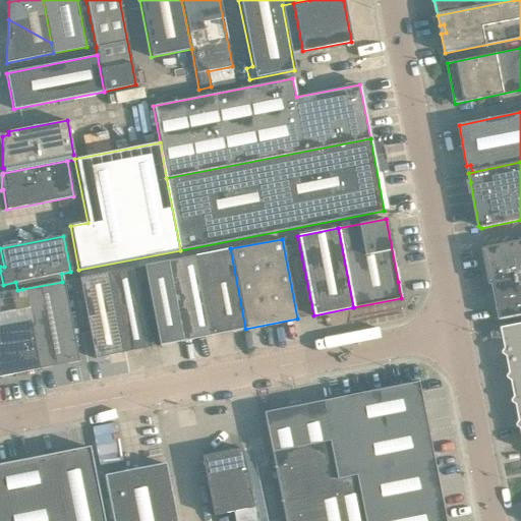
[(520,240),(482,248),(489,284),(520,278),(520,240)]
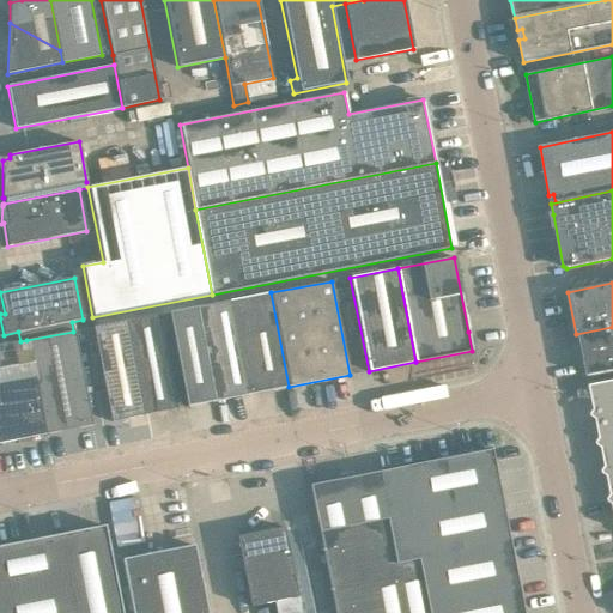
[(289,387),(271,292),(229,301),(247,395),(289,387)]
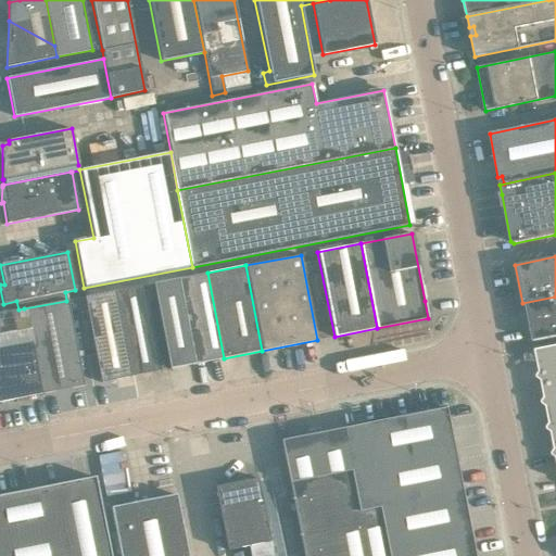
[(224,358),(207,273),(178,279),(194,364),(224,358)]
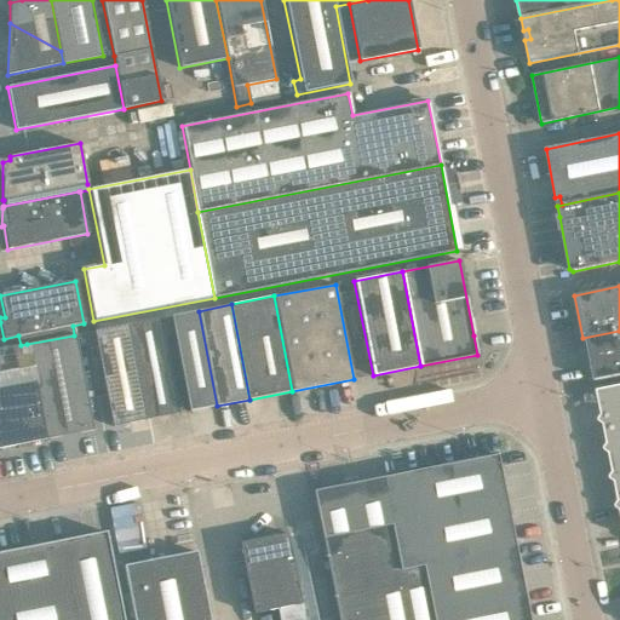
[(199,311),(170,316),(189,412),(217,406),(199,311)]
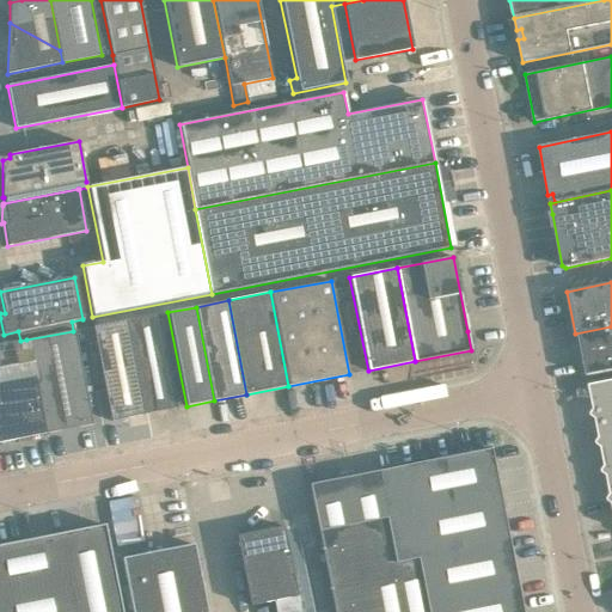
[(158,314),(126,320),(144,415),(177,408),(158,314)]
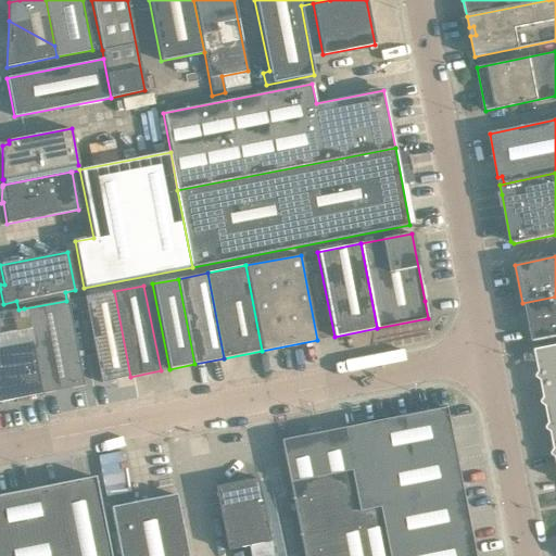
[(130,377),(114,291),(84,297),(101,382),(130,377)]
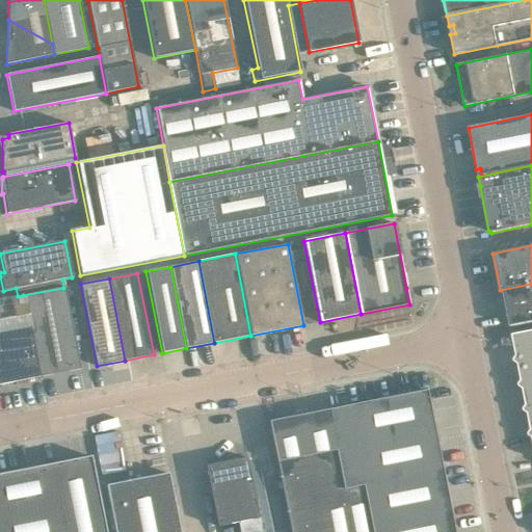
[(531,284),(500,290),(500,291),(503,290),(510,326),(531,322),(531,284)]
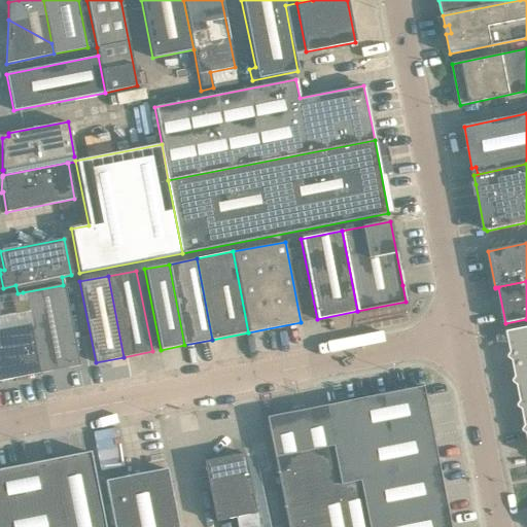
[(63,285),(23,292),(39,374),(79,365),(63,285)]
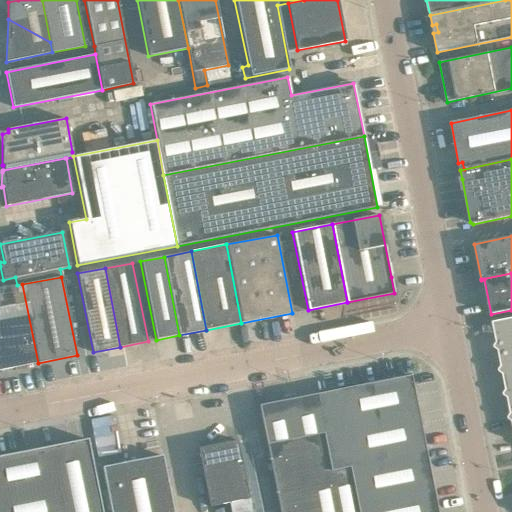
[(0,370),(21,366),(38,363),(22,284),(17,285),(0,288),(0,370)]
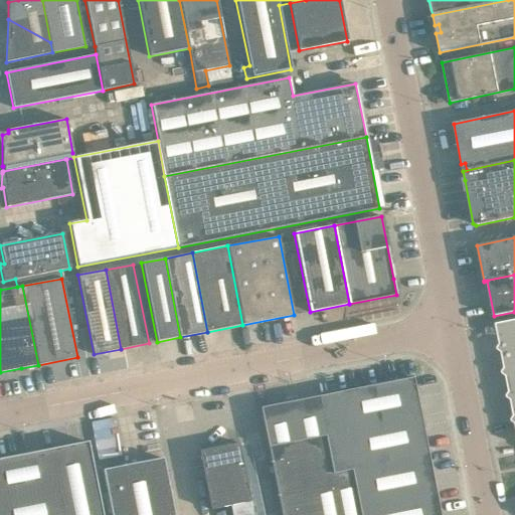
[(509,392),(506,395),(507,398),(510,400),(514,416),(511,419),(511,421),(514,423),(514,320),(496,324),(500,344),(497,348),(498,350),(501,352),(504,368),(502,372),(502,374),(506,376),(509,392)]
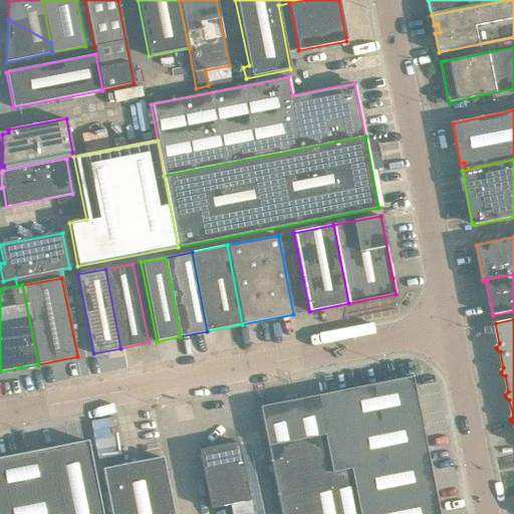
[(336,392),(344,432),(420,417),(412,376),(336,392)]
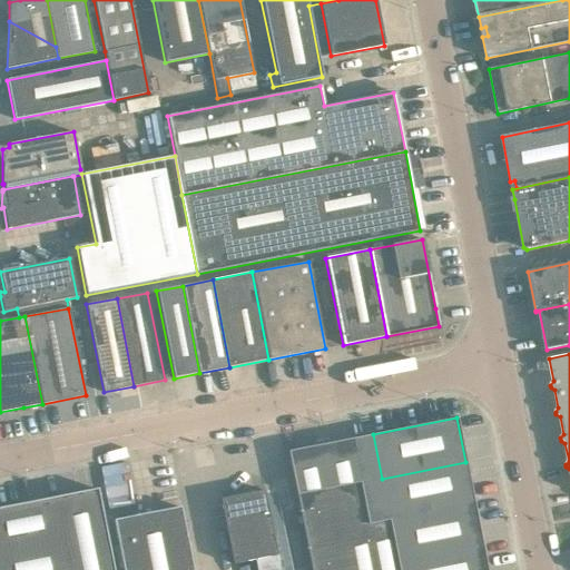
[(373,434),(316,445),(340,569),(357,569),(399,562),(390,520),(382,479),(373,434)]
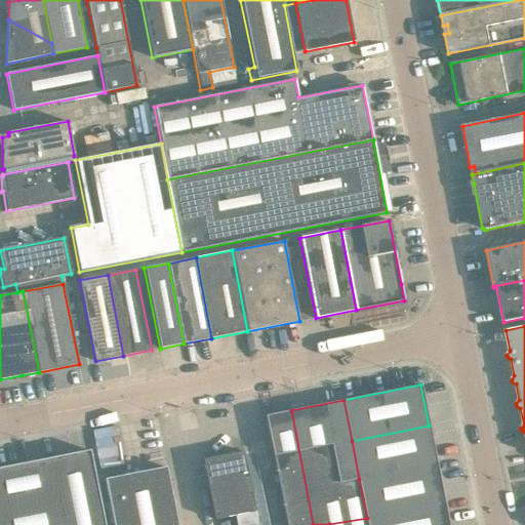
[(313,524),(291,410),(265,415),(286,524),(313,524)]
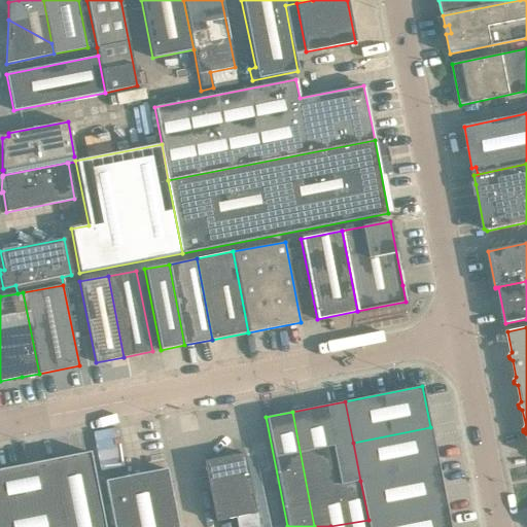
[(117,426),(94,430),(100,465),(124,462),(117,426)]
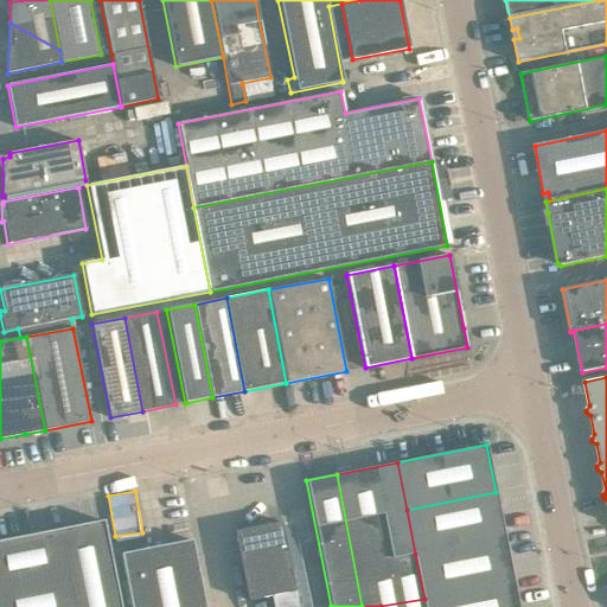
[(496,492),(407,510),(415,554),(505,536),(496,492)]
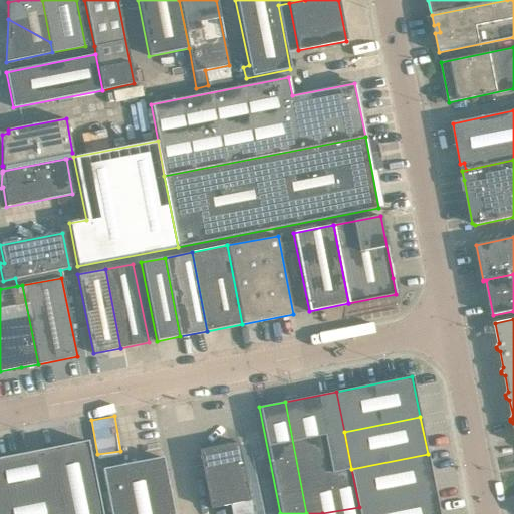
[(101,513),(87,441),(46,449),(54,488),(58,513),(101,513)]
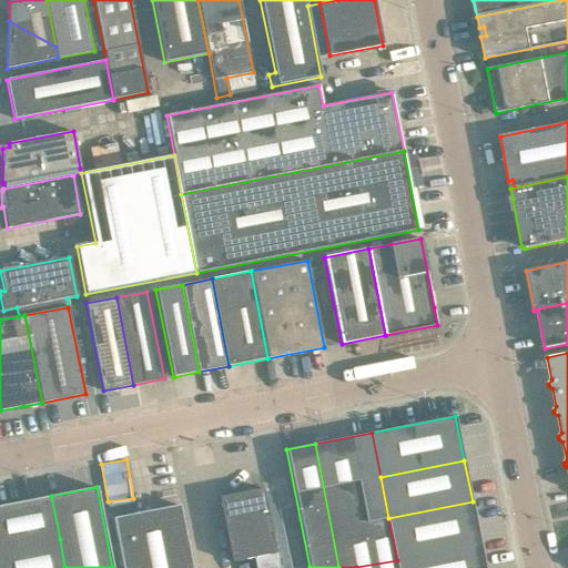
[(232,563),(275,554),(263,489),(219,497),(232,563)]
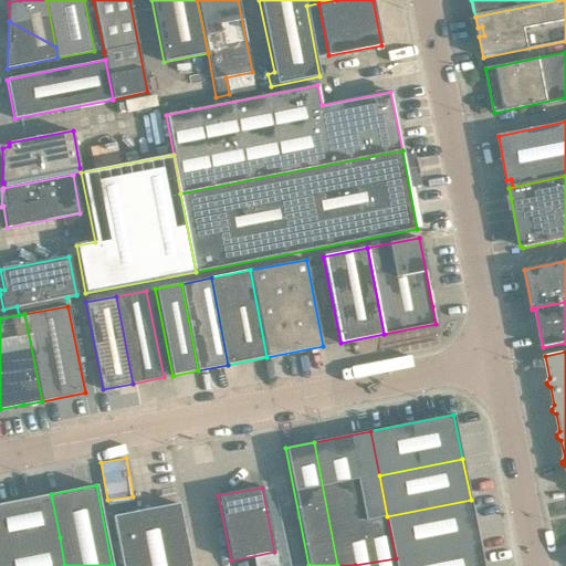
[(51,494),(0,504),(0,548),(60,537),(51,494)]
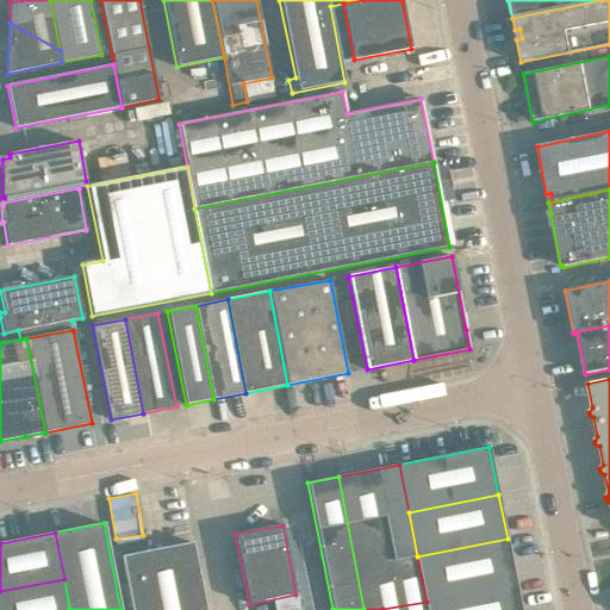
[(508,539),(417,556),(427,602),(516,584),(508,539)]
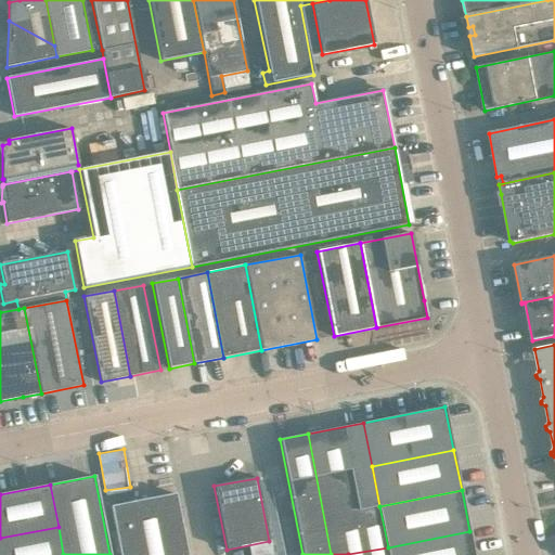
[(119,554),(186,554),(176,493),(111,506),(119,554)]
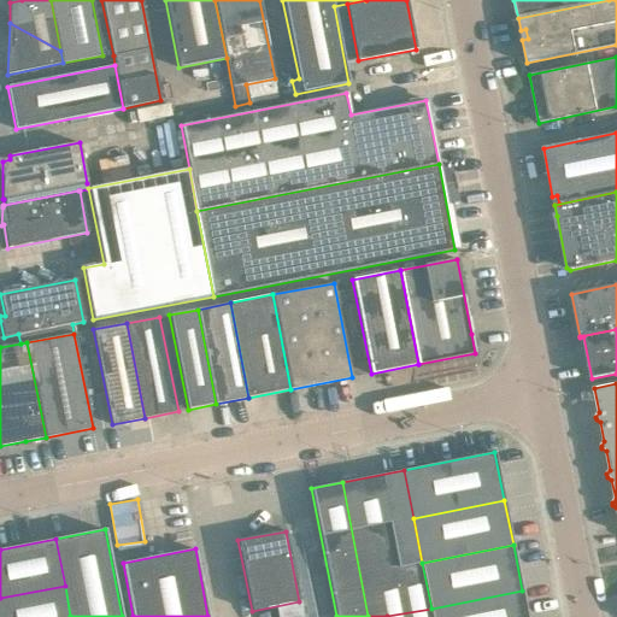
[(70,616),(65,586),(0,598),(0,616),(70,616)]
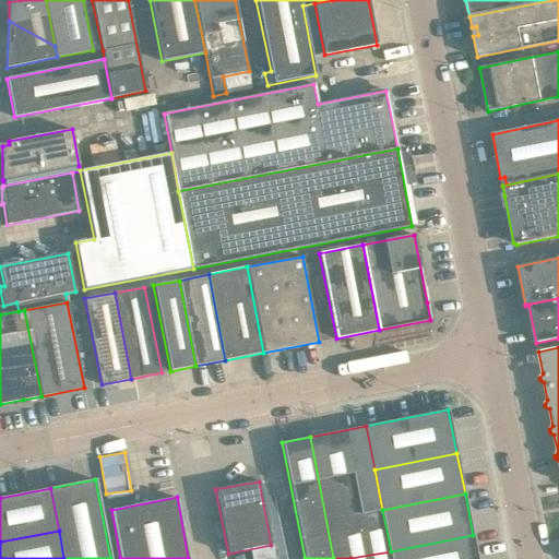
[(477,558),(473,535),(391,551),(392,558),(477,558)]
